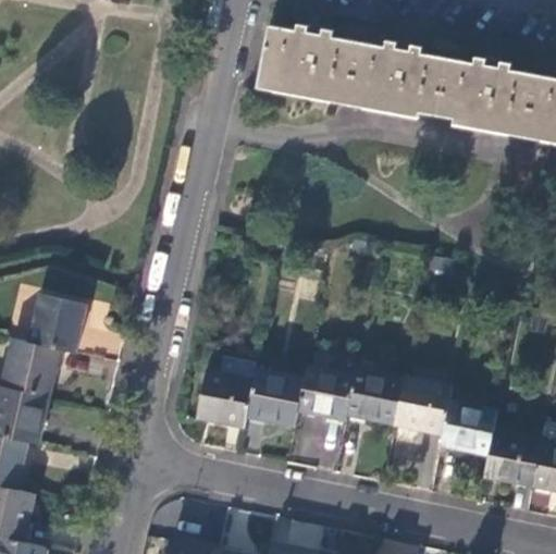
[(555,82),(510,74),(511,68),(497,65),(478,62),(477,69),(421,59),(422,52),(405,50),(388,47),(387,52),(332,42),(333,37),(316,34),(300,32),(299,37),(269,32),(260,88),(555,139),(555,82)]
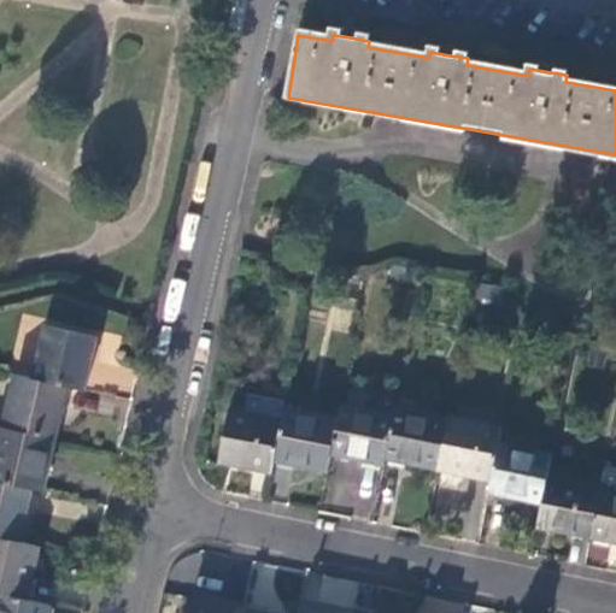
[(71,389),(86,393),(98,339),(45,326),(33,379),(71,389)]
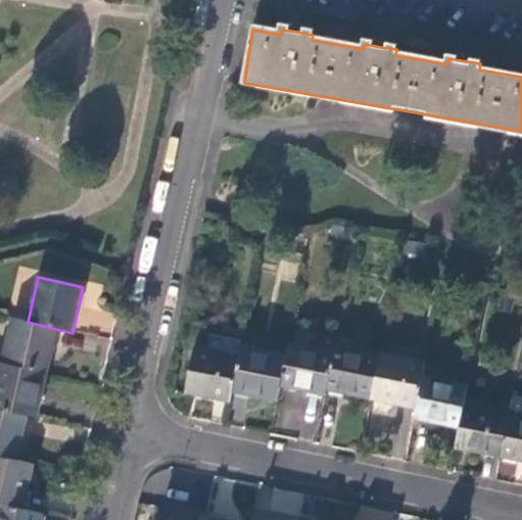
[(60,330),(28,322),(15,319),(3,364),(48,374),(60,330)]
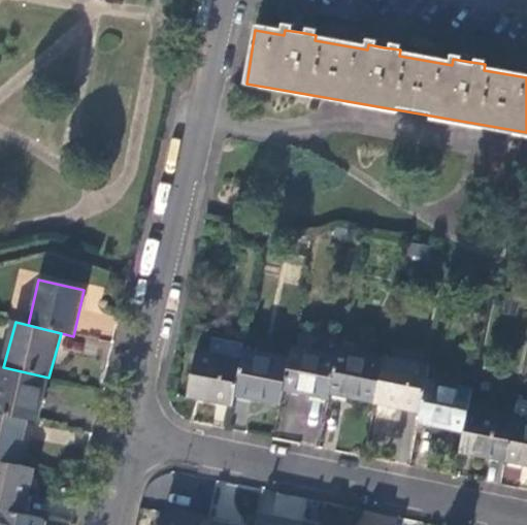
[(242,351),(244,345),(215,338),(211,354),(240,360),(242,351)]
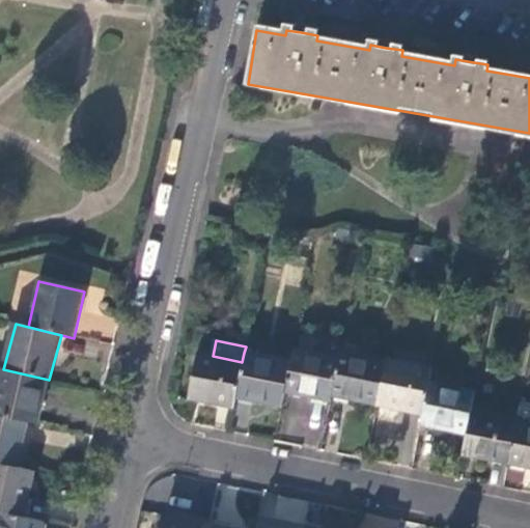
[(339,359),(293,351),(289,362),(284,394),(330,404),(331,397),(339,359)]
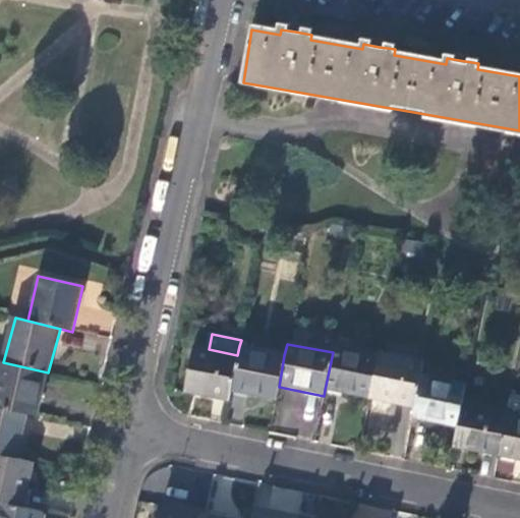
[(379,353),(334,344),(333,352),(325,390),(369,398),(379,353)]
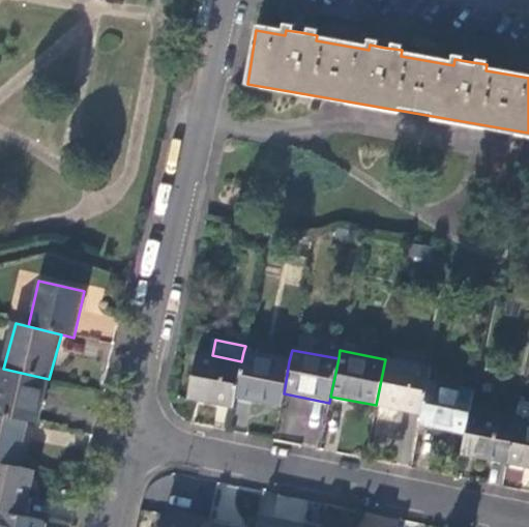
[(241,361),(212,355),(196,352),(186,400),(232,409),(234,399),(241,361)]
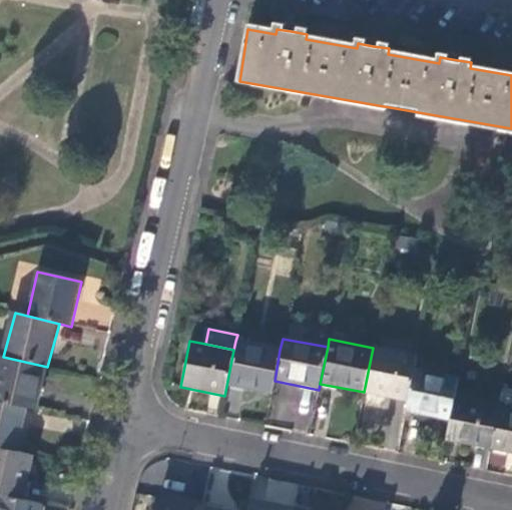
[(280,350),(235,341),(233,350),(226,386),(272,394),(275,381),(280,350)]
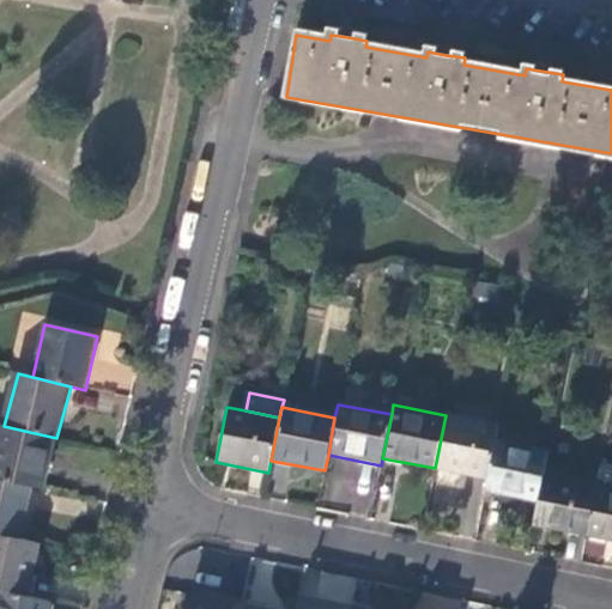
[(494,443),(497,422),(447,412),(446,415),(435,468),(486,477),(494,443)]
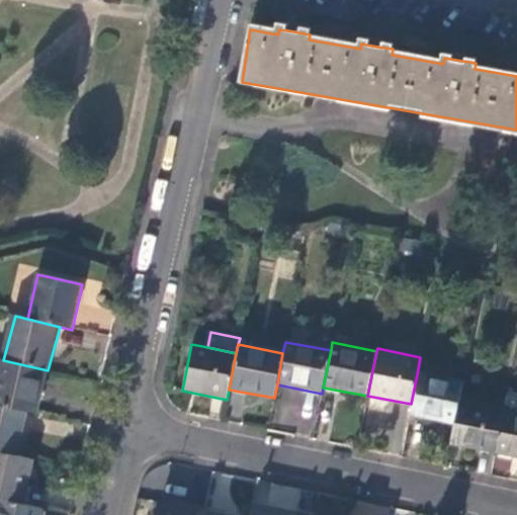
[(37,416),(48,370),(3,360),(0,358),(0,406),(27,413),(37,416)]
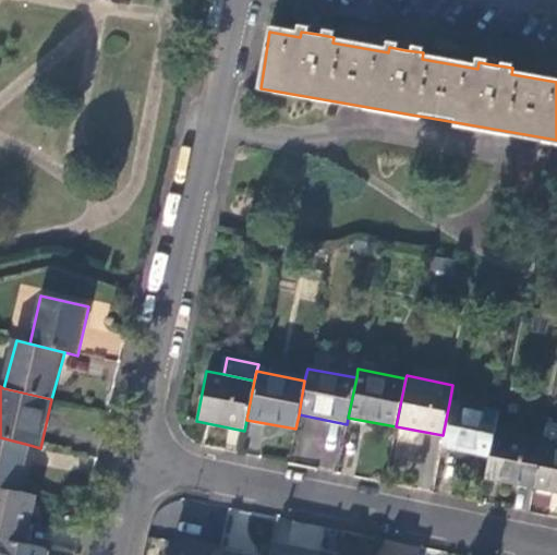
[(493,434),(497,413),(449,403),(443,435),(440,447),(487,457),(493,434)]
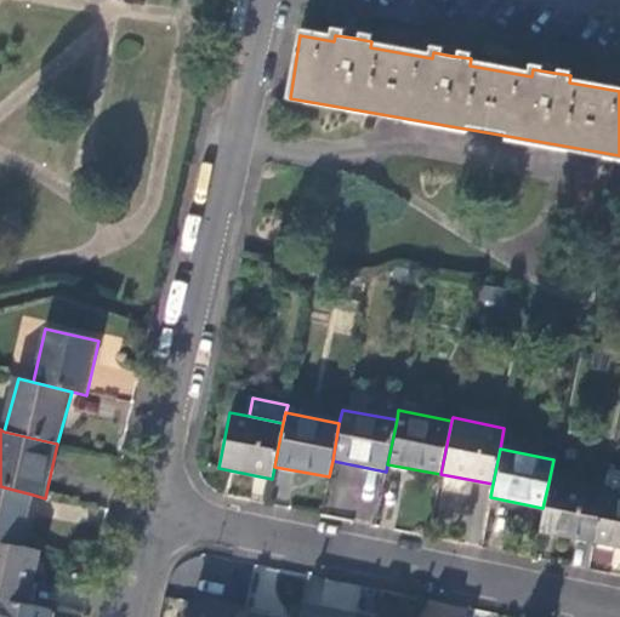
[(329,514),(379,520),(385,474),(335,468),(329,514)]
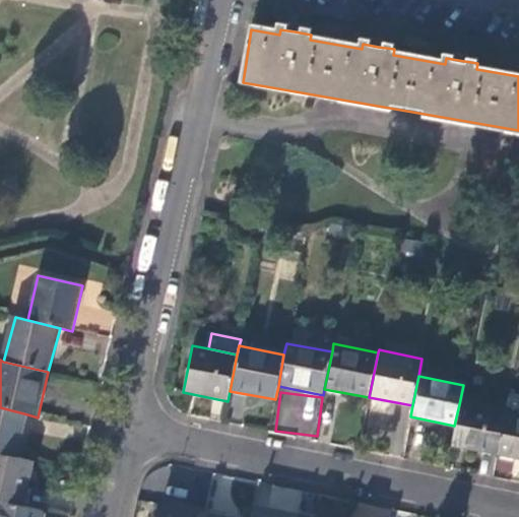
[(496,455),(518,459),(518,401),(507,399),(504,414),(496,455)]
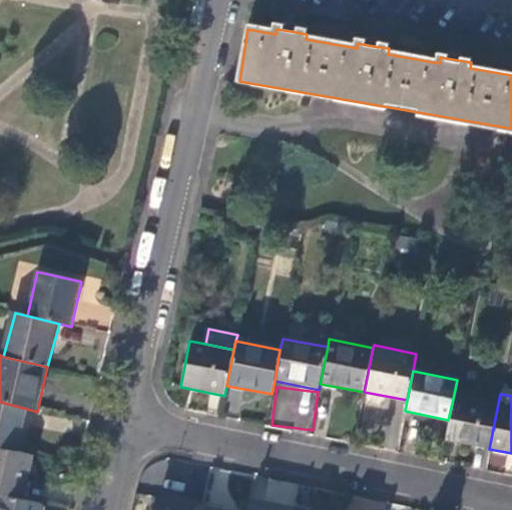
[(453,399),(448,420),(444,439),(489,449),(497,409),(453,399)]
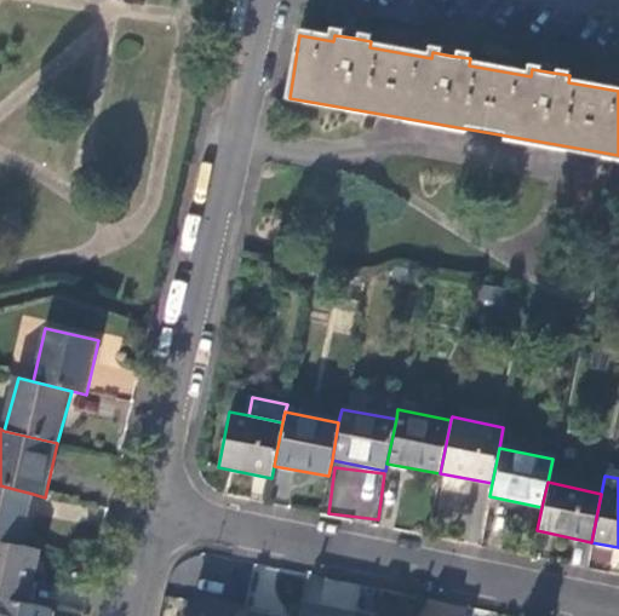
[(0,485),(0,542),(21,547),(33,494),(0,485)]
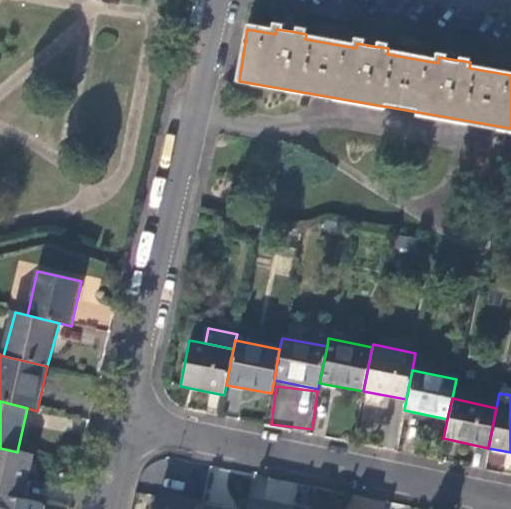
[(0,448),(0,493),(22,499),(32,456),(17,452),(0,448)]
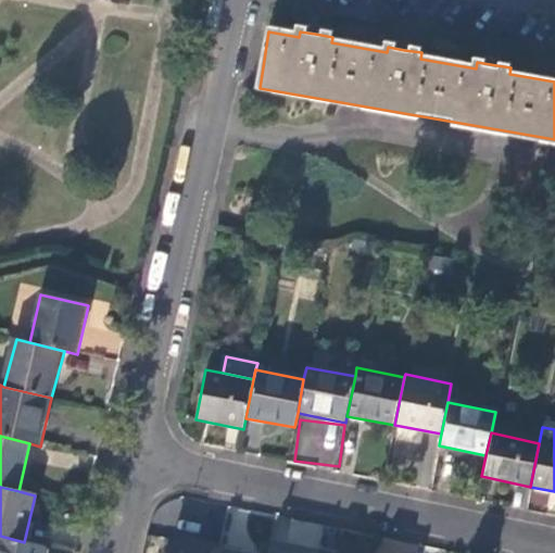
[(42,552),(45,547),(24,542),(0,536),(0,552),(42,552)]
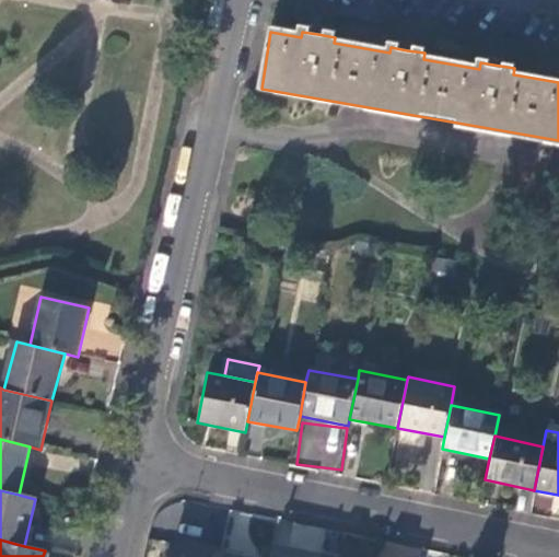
[(220,556),(173,546),(171,556),(220,556)]
